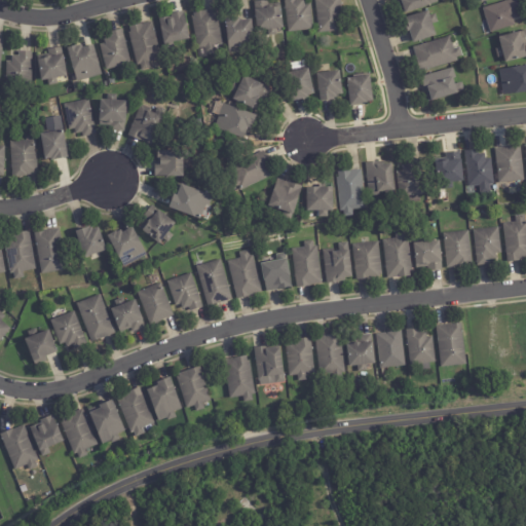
[(305,0),(305,4),(310,4),(313,30),(289,33),(285,0),(305,0)]
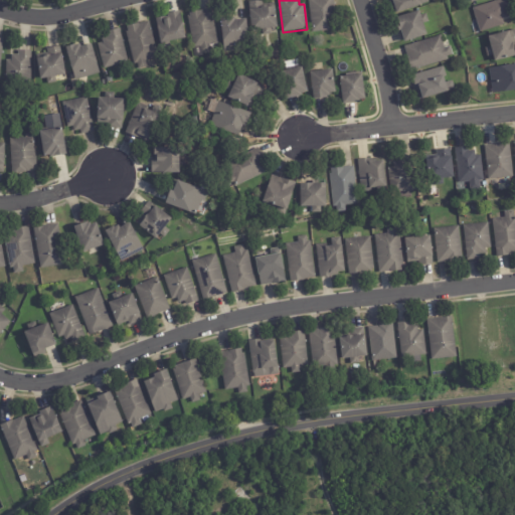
[(333,0),(338,30),(313,32),(309,0),(333,0)]
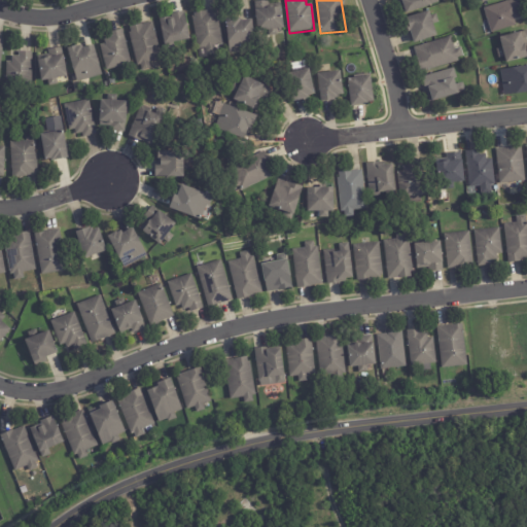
[(401,5),(400,2),(399,3),(398,0),(438,0),(440,3),(405,14),(401,5)]
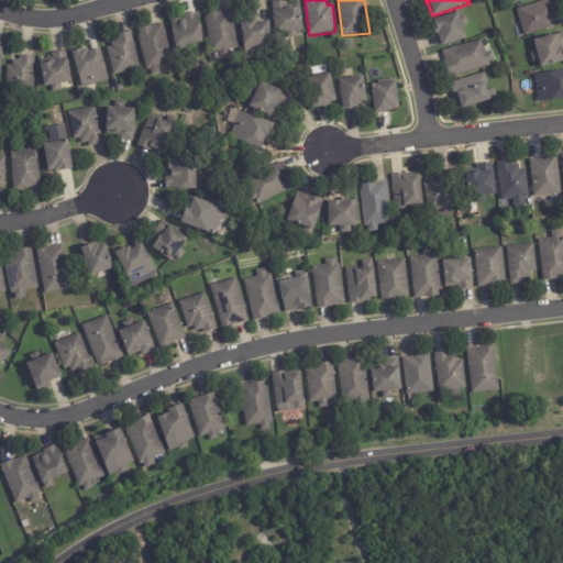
[(555,0),(559,12),(554,13),(556,20),(551,21),(553,26),(526,35),(518,10),(548,0),(555,0)]
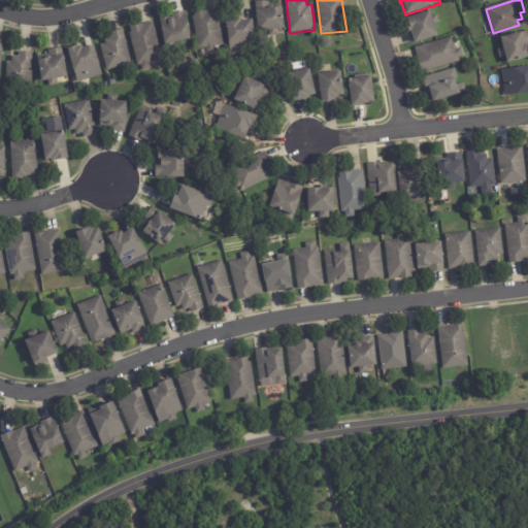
[(269,5),(269,8),(282,6),(285,29),(278,30),(278,35),(269,36),(269,30),(259,32),(256,2),(269,1),(269,5)]
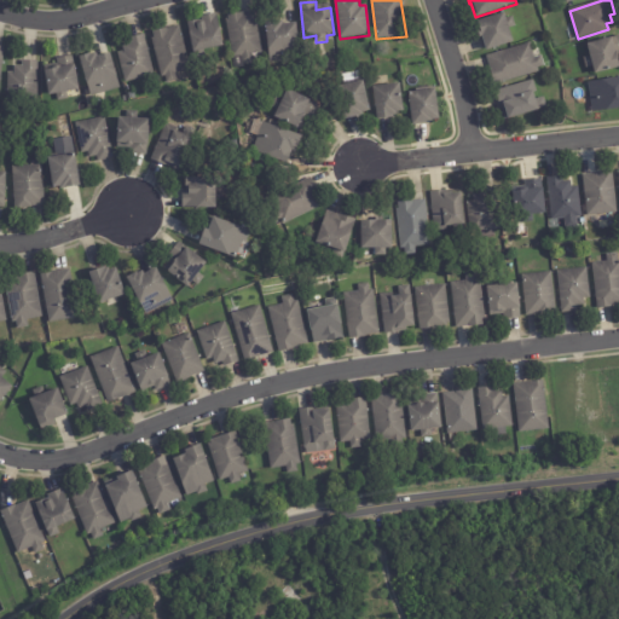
[(259,53),(253,55),(254,62),(244,64),(243,57),(233,58),(226,19),(229,19),(229,16),(255,11),(262,53),(259,53)]
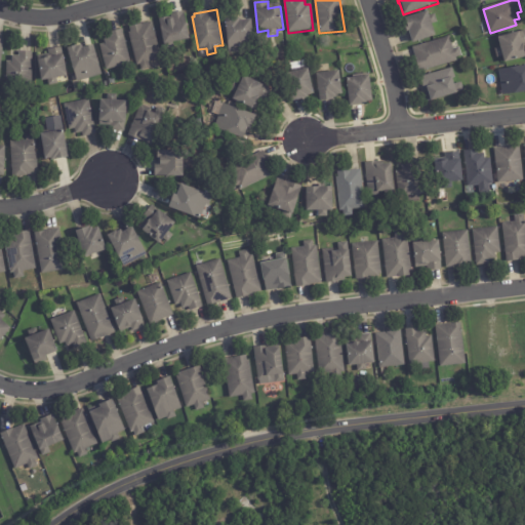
[(190,40),(164,44),(160,18),(171,16),(170,13),(185,11),(190,40)]
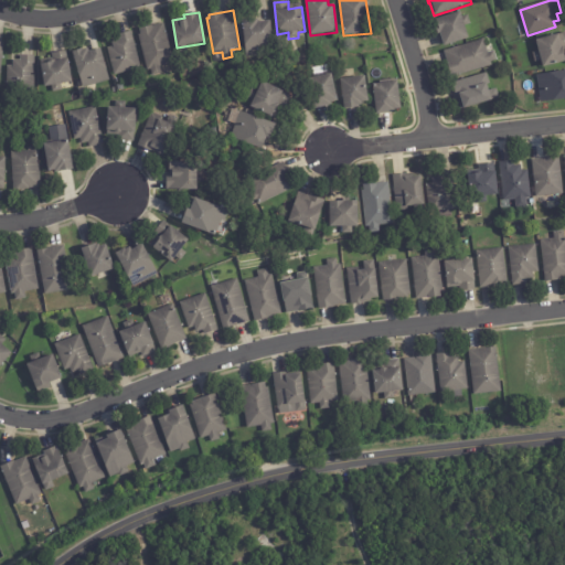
[(445,44),(441,33),(439,34),(437,28),(439,27),(437,20),(461,12),(464,17),(468,16),(471,24),(467,25),(470,39),(446,46),(445,44)]
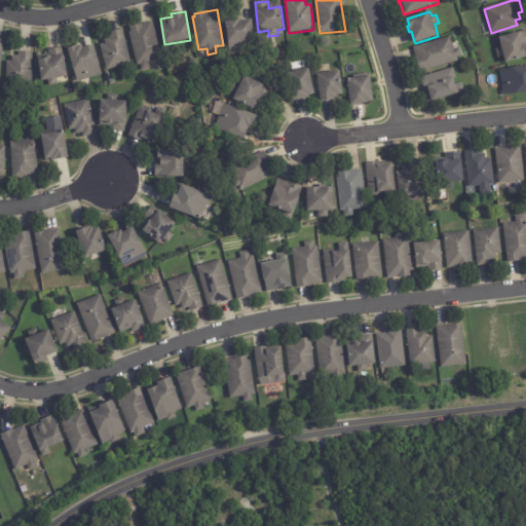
[(238,19),(240,17),(241,21),(253,20),(256,50),(230,53),(226,19),(236,17),(236,19),(238,19)]
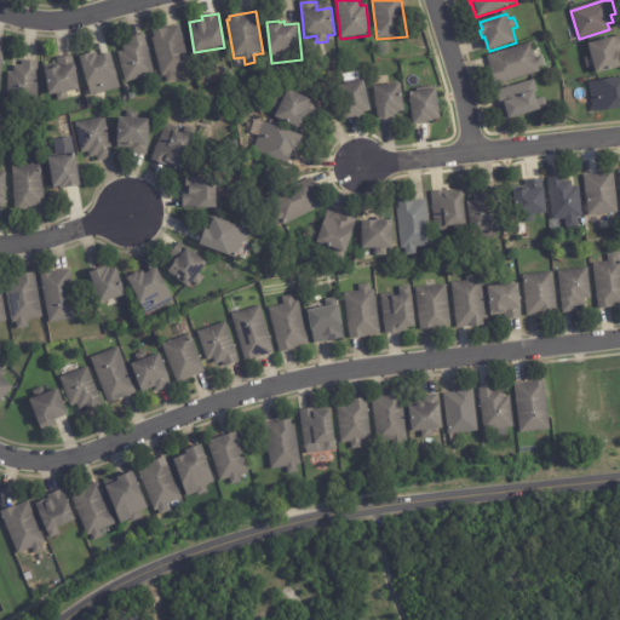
[(176,74),(178,81),(167,84),(166,76),(162,78),(153,39),(155,39),(154,32),(179,26),(190,70),(176,74)]
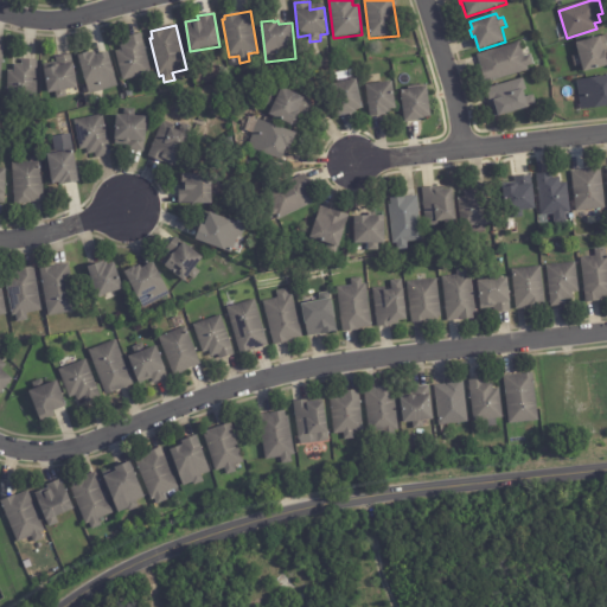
[(152,74),(123,81),(116,52),(122,51),(121,45),(128,43),(127,38),(142,34),(152,74)]
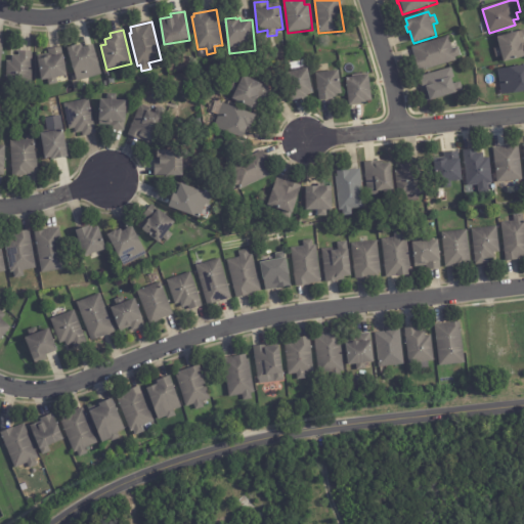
[(523,59),(507,64),(505,57),(498,59),(496,50),(503,49),(499,39),(523,32),(523,59)]
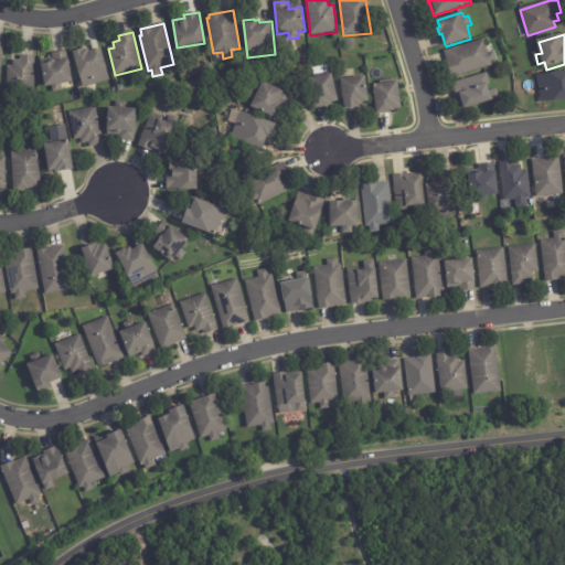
[(449,67),(444,51),(484,40),(489,53),(496,52),(498,61),(492,63),(493,66),(452,78),(449,67)]
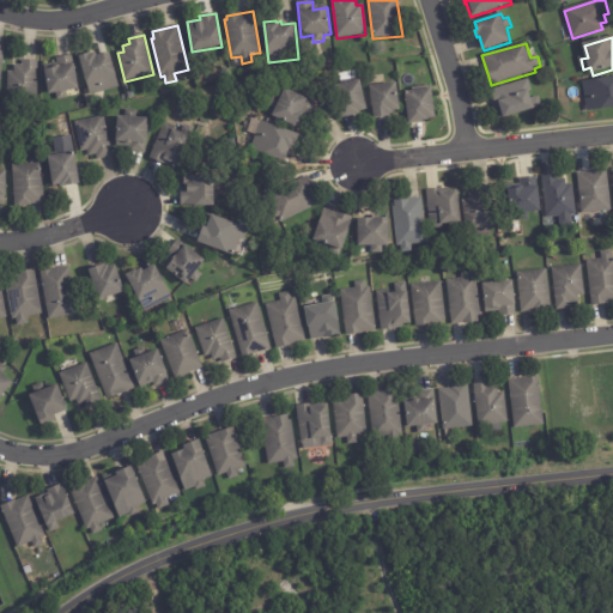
[(79,56),(90,53),(91,55),(96,53),(97,58),(109,54),(120,87),(91,96),(79,56)]
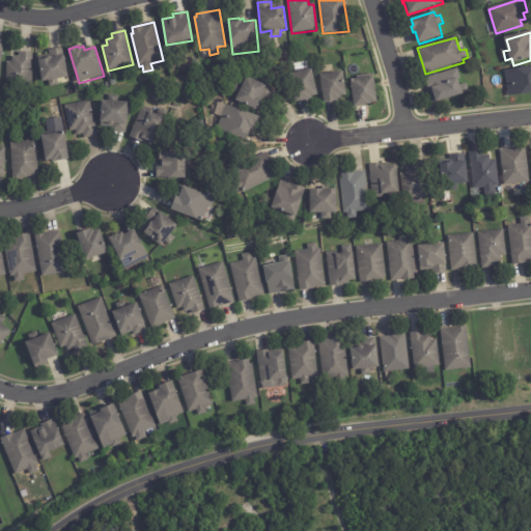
[(68,78),(57,80),(58,85),(49,87),(49,81),(43,82),(38,60),(52,58),(50,51),(63,48),(68,78)]
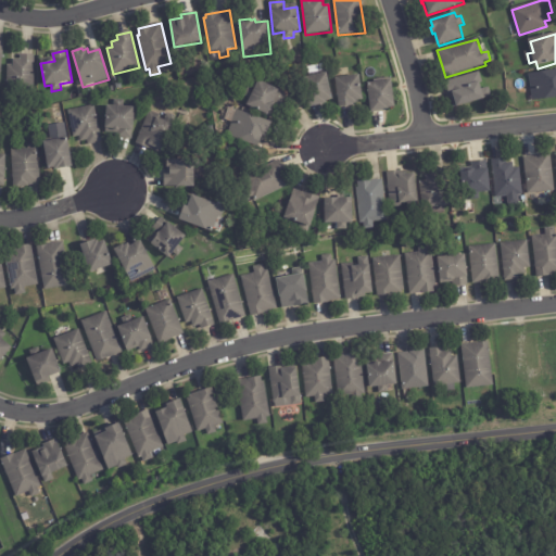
[(35,93),(8,92),(8,65),(14,65),(14,60),(21,60),(21,54),(35,55),(35,93)]
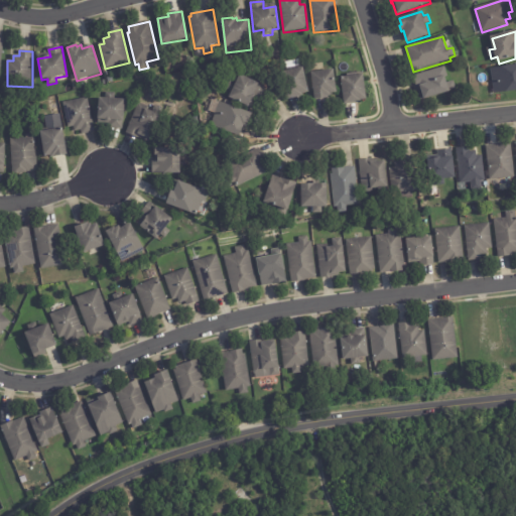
[(515,91),(495,94),(491,69),(515,65),(515,91)]
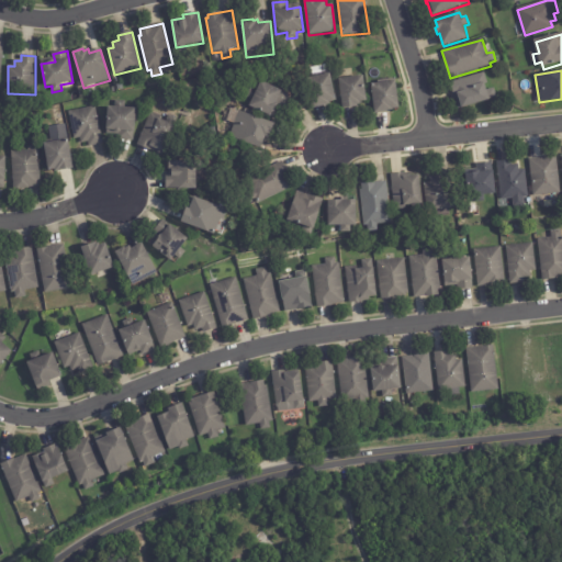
[(330,75),(337,101),(330,103),(330,104),(312,109),(305,80),(313,78),(312,75),(329,71),(329,75),(330,75)]
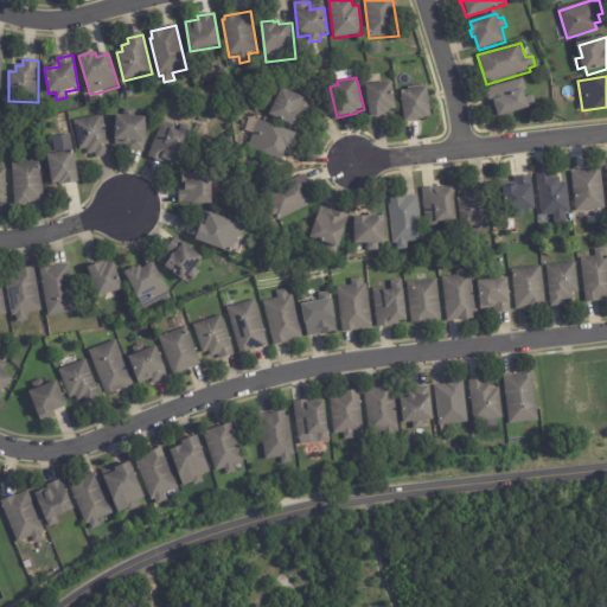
[(528,93),(529,97),(535,95),(537,106),(496,119),(492,104),(491,104),(486,89),(524,78),(528,93)]
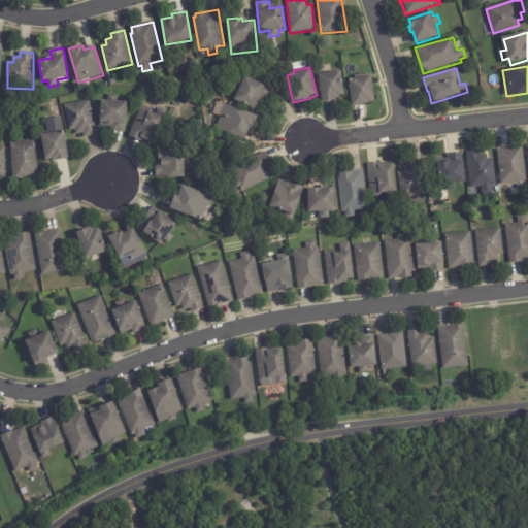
[(337,99),(337,100),(323,102),(320,75),(342,72),(345,96),(339,97),(340,98),(337,99)]
